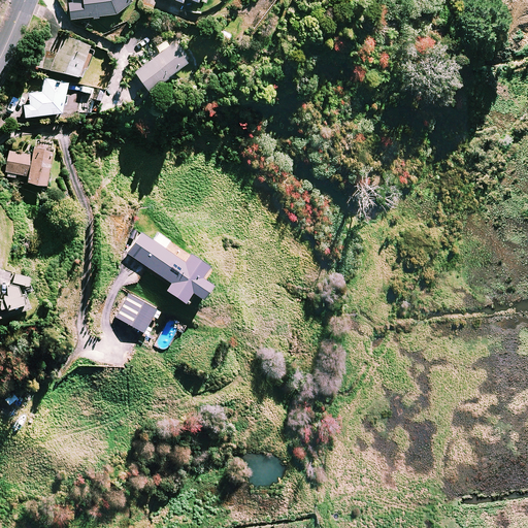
[(117,10),(130,0),(73,0),(68,1),(71,18),(117,10)]
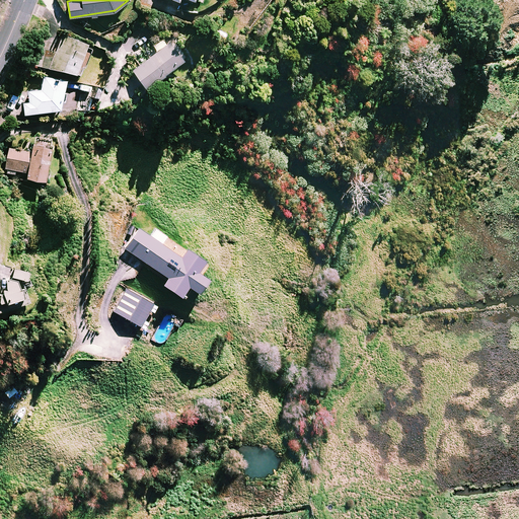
[(186,58),(165,32),(152,44),(157,50),(133,69),(148,87),(186,58)]
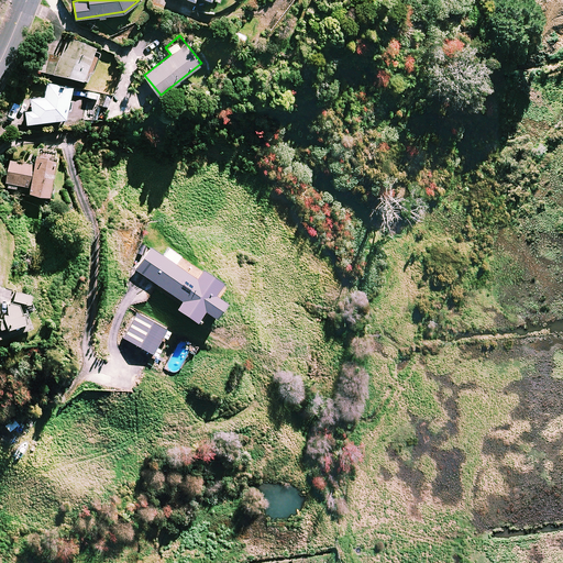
[(99,48),(65,40),(61,57),(44,53),(40,72),(86,83),(88,73),(92,74),(99,48)]
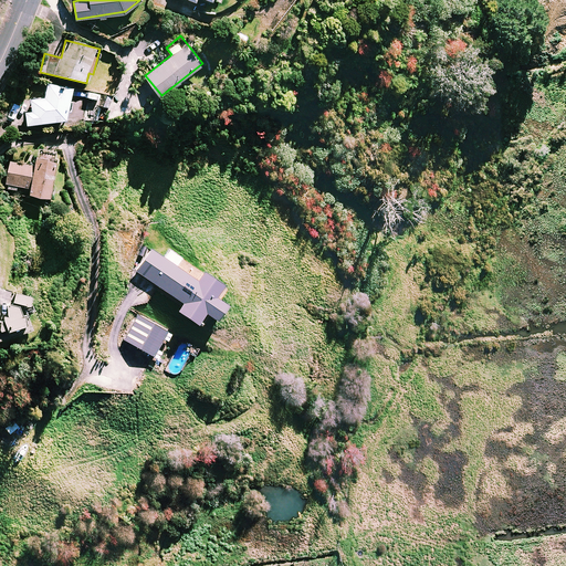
[(72,88),(46,83),(44,98),(22,101),(25,125),(64,121),(66,112),(67,111),(72,88)]
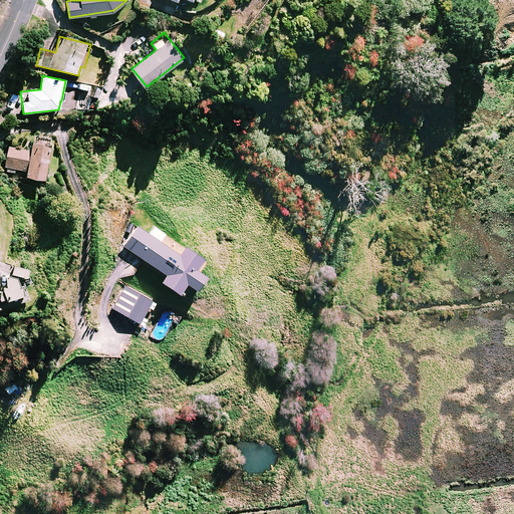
[(89,96),(79,94),(77,110),(87,112),(89,96)]
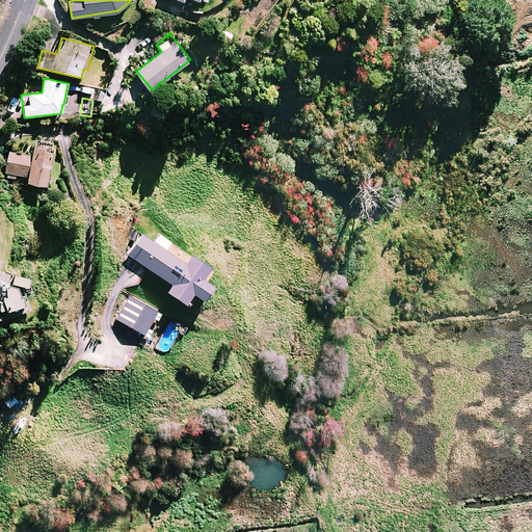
[(52,153),(32,149),(31,156),(8,152),(3,177),(15,179),(16,175),(27,178),(26,183),(45,187),(52,153)]
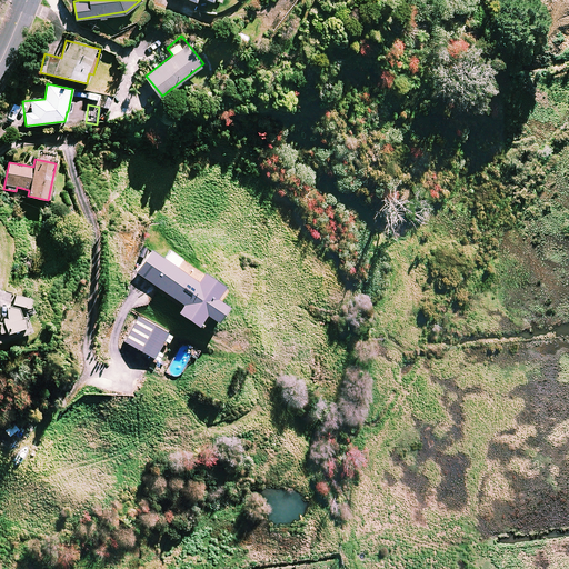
[(165,259),(151,250),(137,272),(182,303),(178,311),(198,326),(206,313),(217,321),(227,306),(216,298),(225,286),(206,273),(199,282),(177,268),(182,259),(170,251),(165,259)]
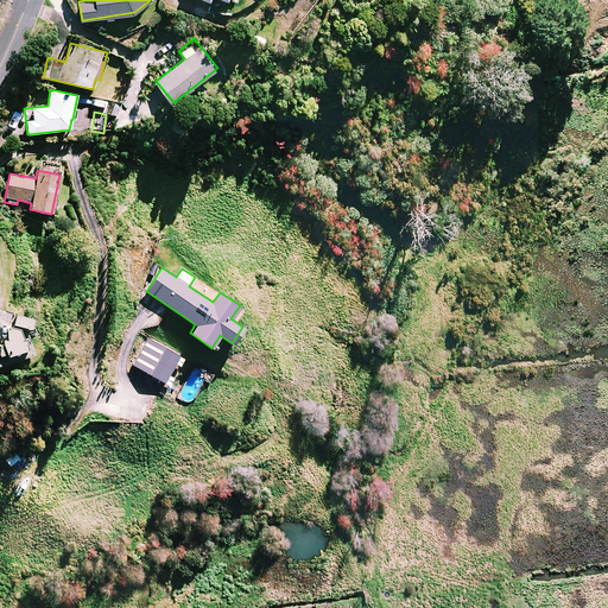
[(32,317),(4,314),(0,344),(0,366),(33,355),(31,329),(32,317)]
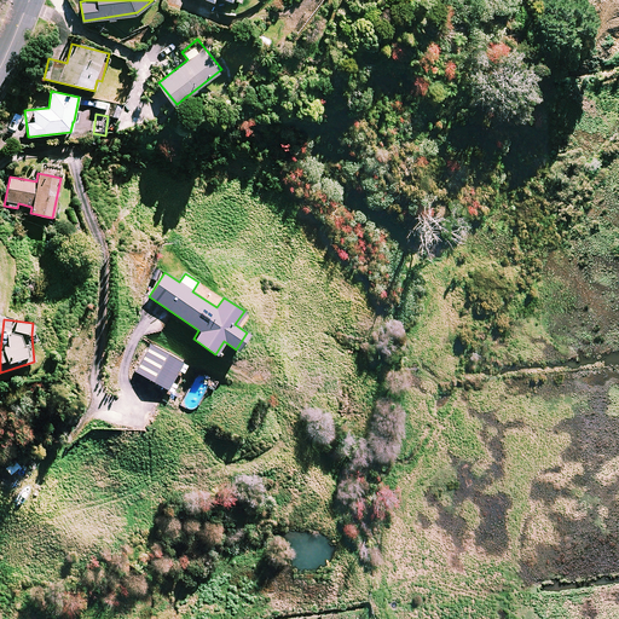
[(183,363),(151,345),(137,372),(167,389),(183,363)]
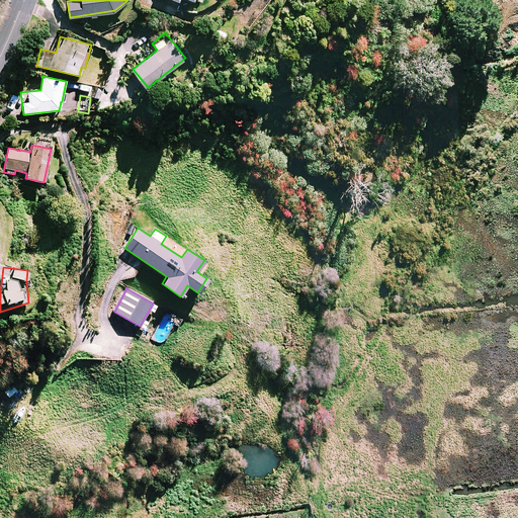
[(17,390),(11,383),(4,392),(9,397),(17,390)]
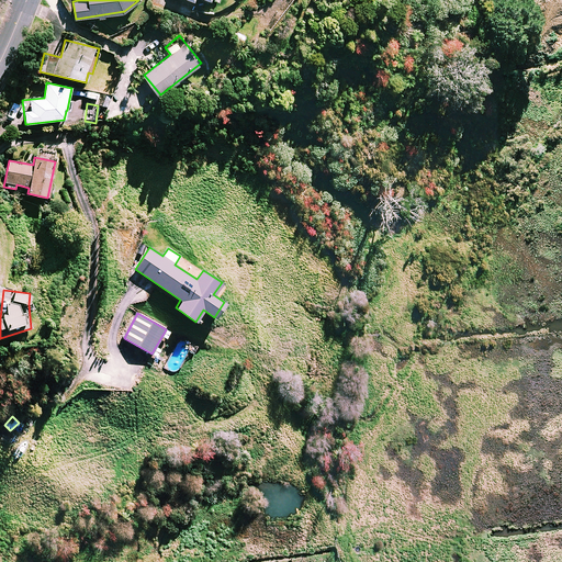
All buildings are outlined.
